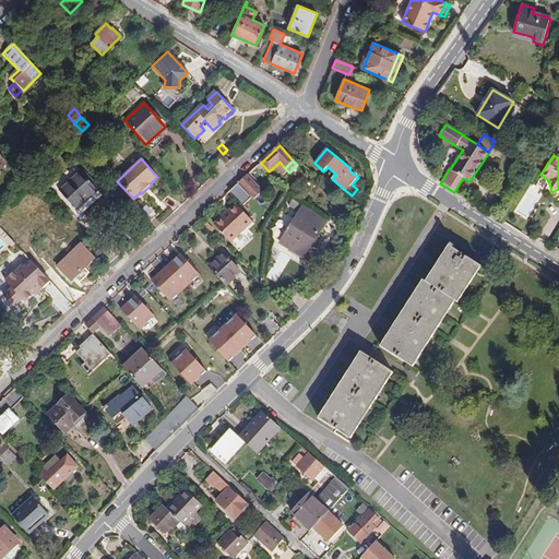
[(275,166),(281,173),(285,168),(280,162),(275,166)]
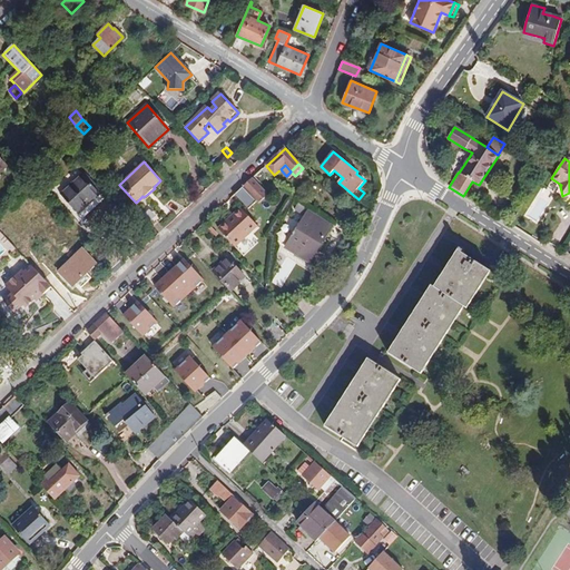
[(61,193),(81,173),(76,168),(56,187),(61,193)]
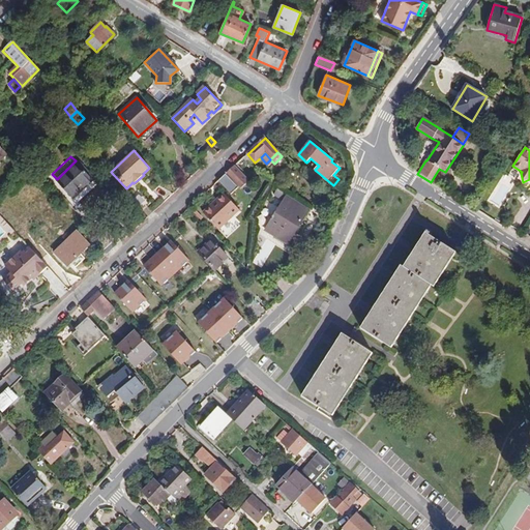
[(56,181),(72,199),(93,180),(77,162),(56,181)]
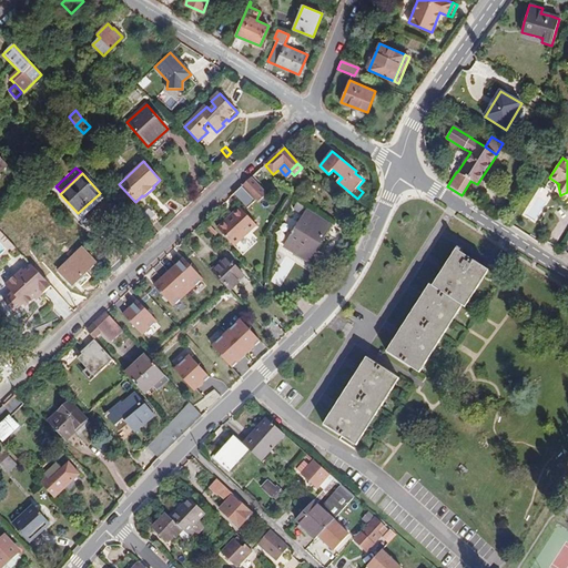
[(256,200),(259,203),(269,194),(251,178),(243,185),(256,200)]
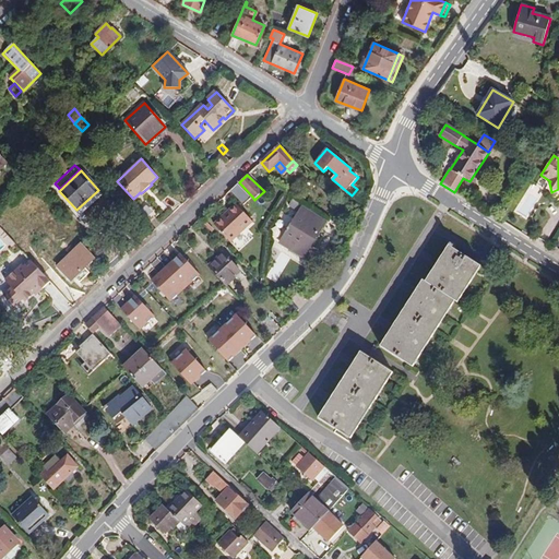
[(239,182),(229,191),(244,205),(252,197),(239,182)]
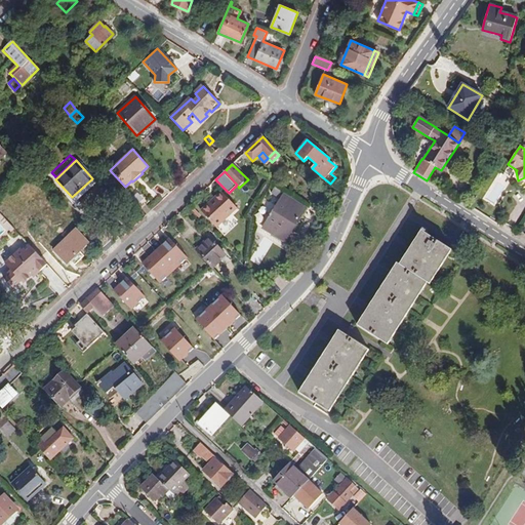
[(499,172),(485,199),(496,205),(510,177),(499,172)]
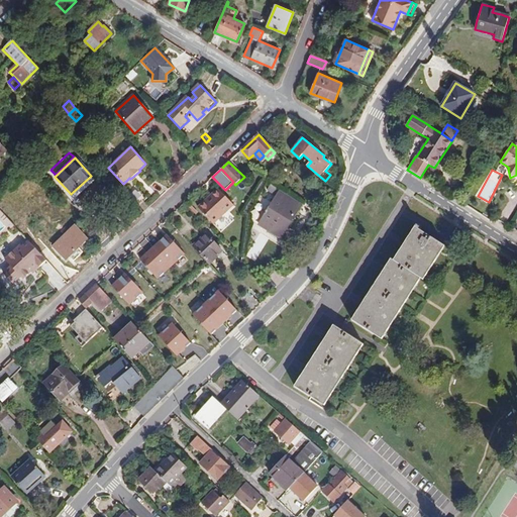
[(198,208),(213,224),(226,212),(233,206),(218,189),(198,208)]
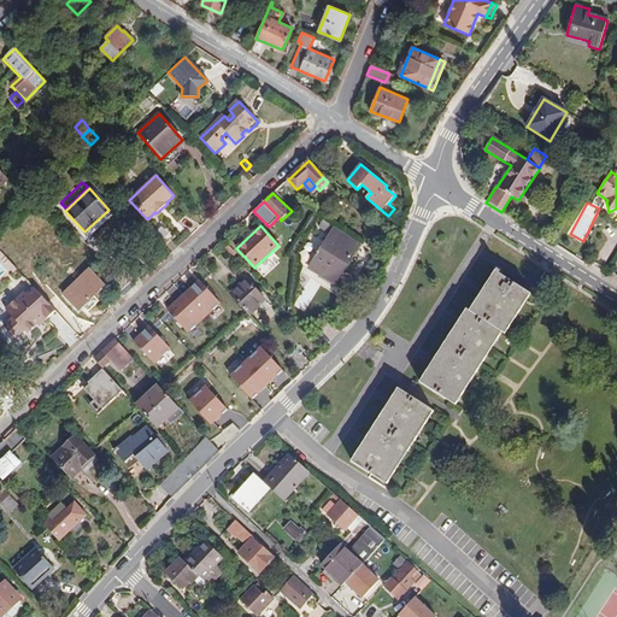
[(310,268),(335,285),(360,245),(334,229),(310,268)]
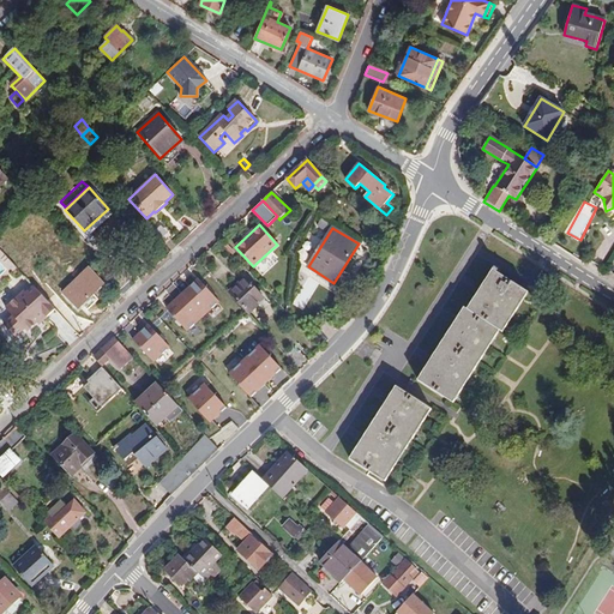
[(222,244),(233,256),(239,251),(227,239),(222,244)]
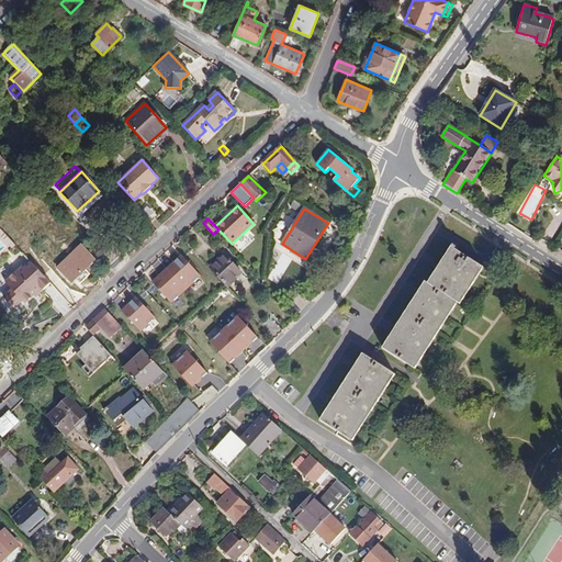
[(240,254),(255,240),(246,231),(232,244),(240,254)]
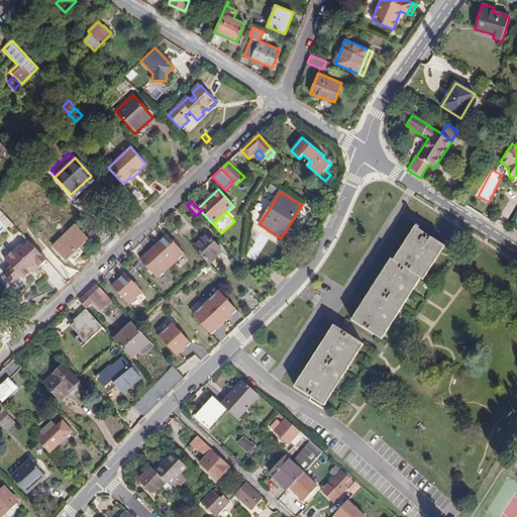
[(91,233),(101,244),(112,235),(102,224),(91,233)]
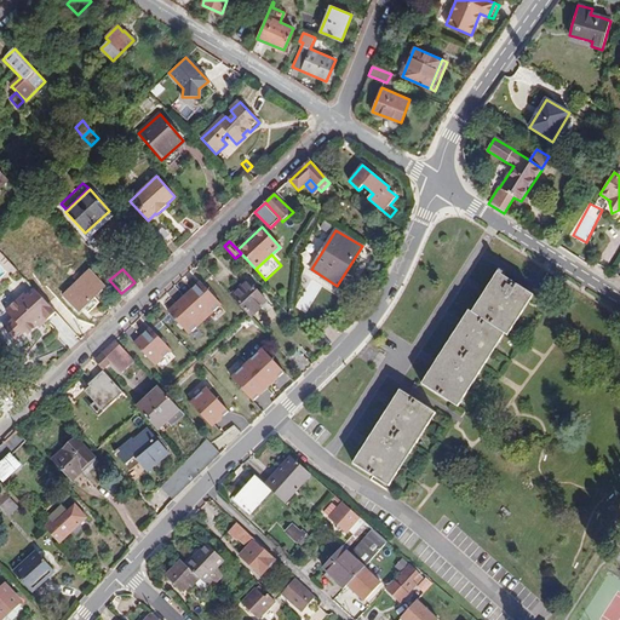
[(483,294),(472,313),(501,332),(505,334),(530,293),(501,275),(503,273),(499,270),(487,288),(486,292),(483,294)]
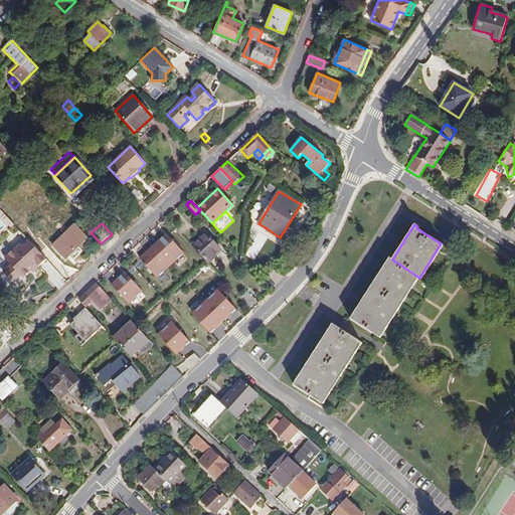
[(53,245),(66,259),(87,238),(74,225),(53,245)]
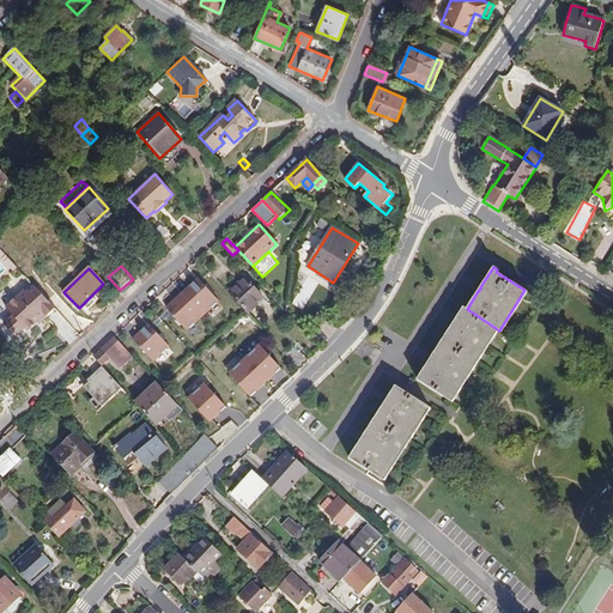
[(244,278),(228,293),(248,315),(265,299),(244,278)]
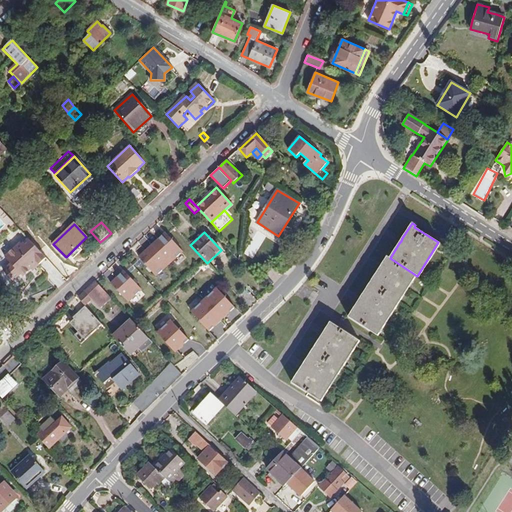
[(166,233),(139,258),(156,276),(183,252),(166,233)]
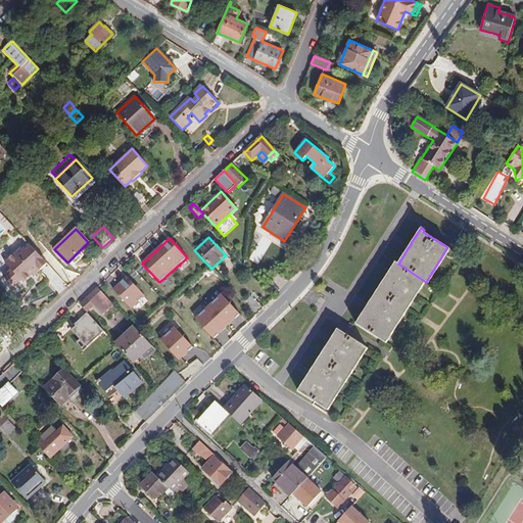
[(11,269),(3,276),(13,287),(21,280),(24,282),(32,275),(39,269),(40,270),(47,264),(30,243),(22,249),(20,247),(14,254),(8,259),(5,262),(11,269)]
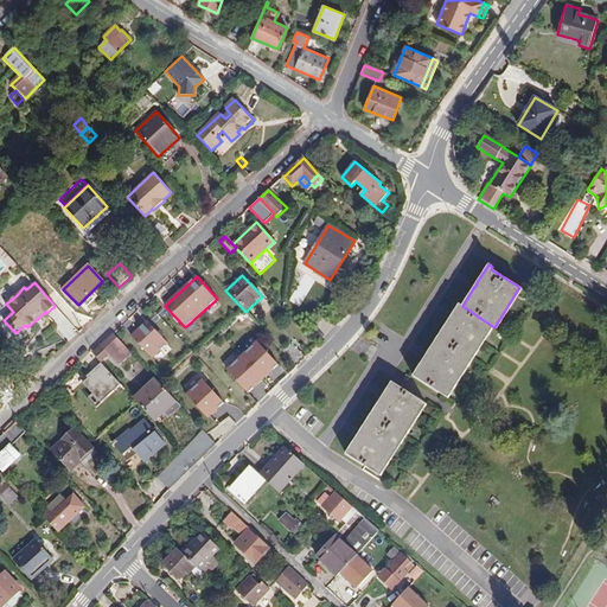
[(494,327),(497,328),(523,289),(519,287),(494,327)]
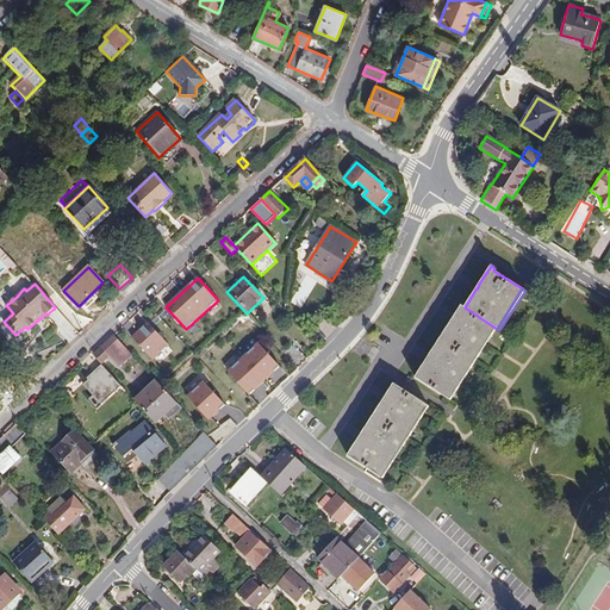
[(416,378),(448,399),(493,327),(465,307),(461,306),(455,316),(453,318),(452,322),(430,354),(429,358),(427,360),(416,378)]
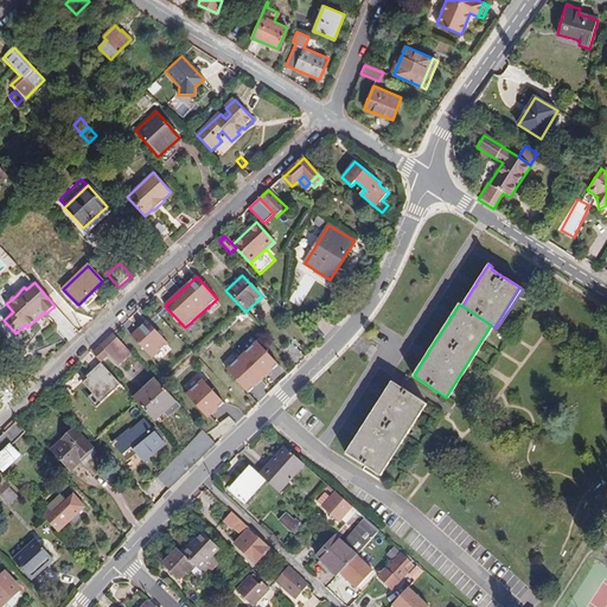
[(37,319),(38,321),(46,313),(45,312),(37,319)]
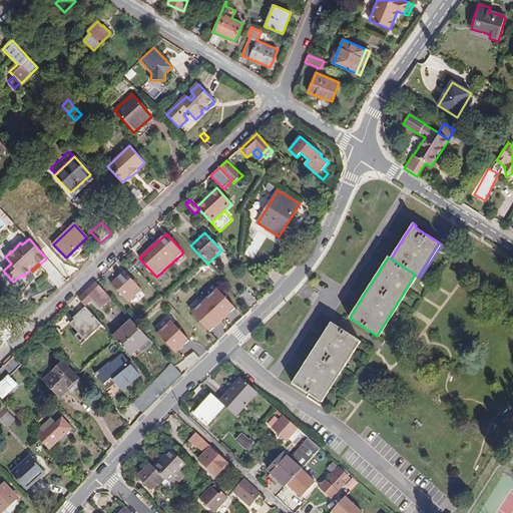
[(141,290),(124,272),(110,285),(128,303),(141,290)]
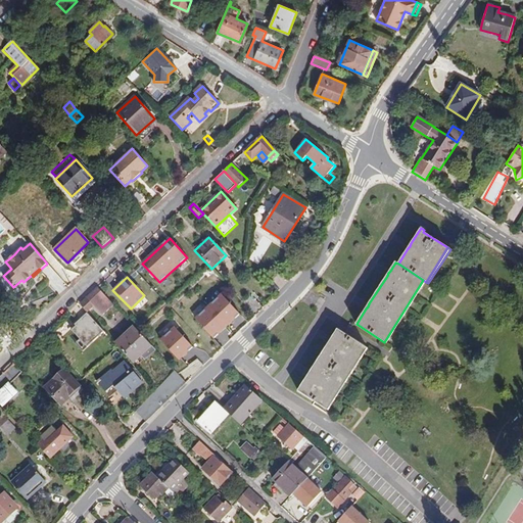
[(387,343),(426,282),(423,280),(384,342),(387,343)]
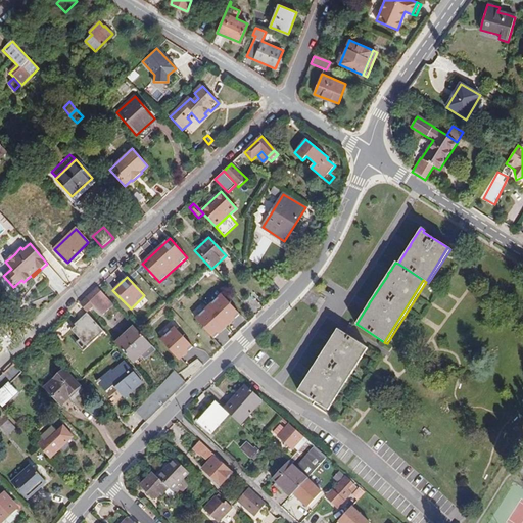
[(79,303),(88,313),(94,306),(103,316),(114,306),(103,295),(97,287),(87,296),(79,303)]
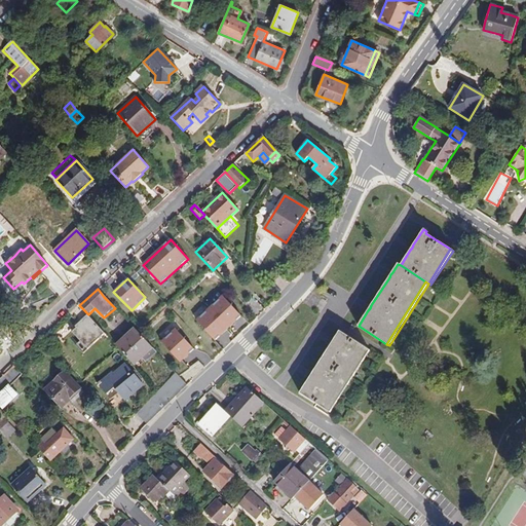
[(222,296),(196,321),(215,340),(240,315),(222,296)]
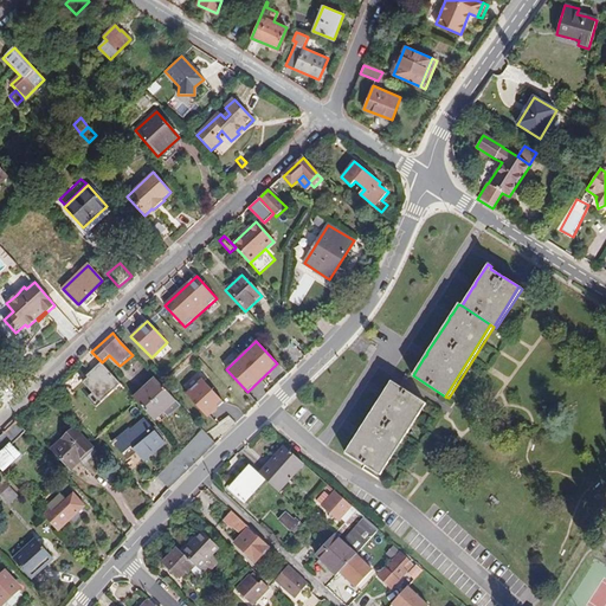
[(290,342),(282,350),(296,367),(304,359),(290,342)]
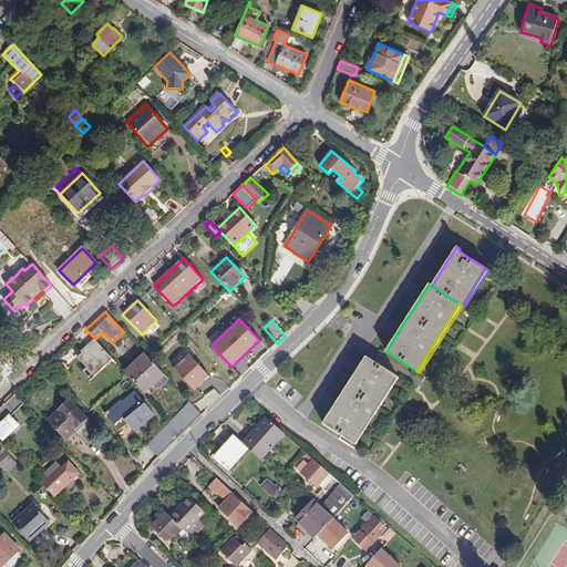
[(90,381),(113,359),(96,340),(89,348),(90,349),(84,353),(79,359),(86,367),(81,371),(90,381)]
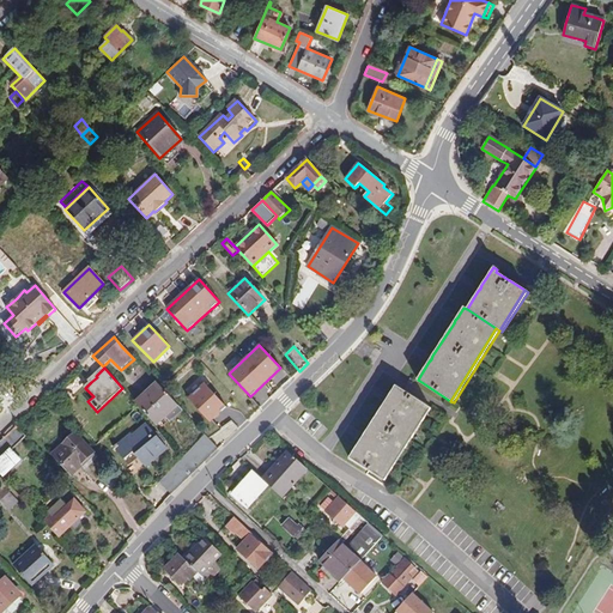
[(157,382),(135,402),(156,425),(168,414),(173,419),(182,410),(157,382)]
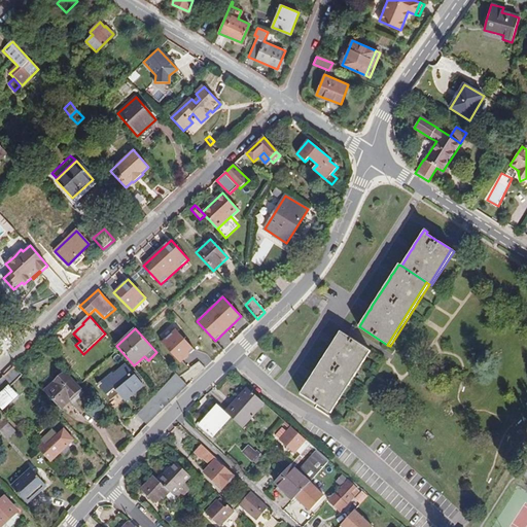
[(312,376),(310,379),(301,394),(317,405),(328,412),(369,349),(340,331),(335,340),(334,343),(331,345),(313,374),(312,376)]
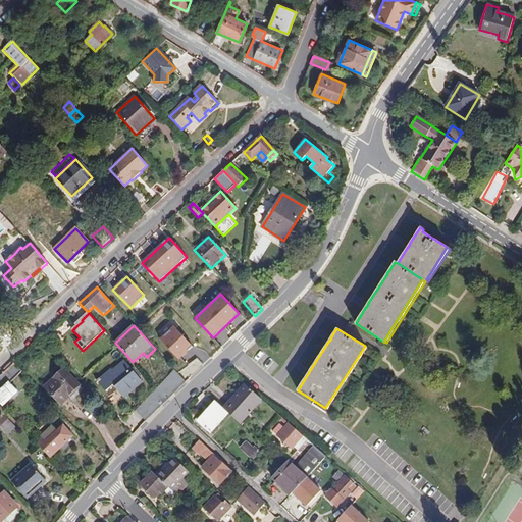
[(179,332),(166,346),(185,366),(199,353),(179,332)]
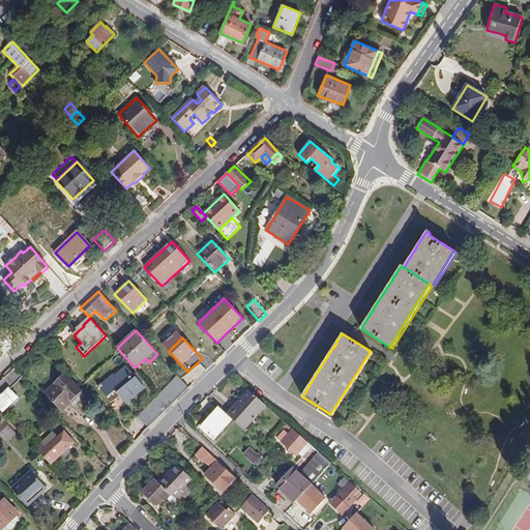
[(332,416),(373,353),(371,351),(330,414),(332,416)]
